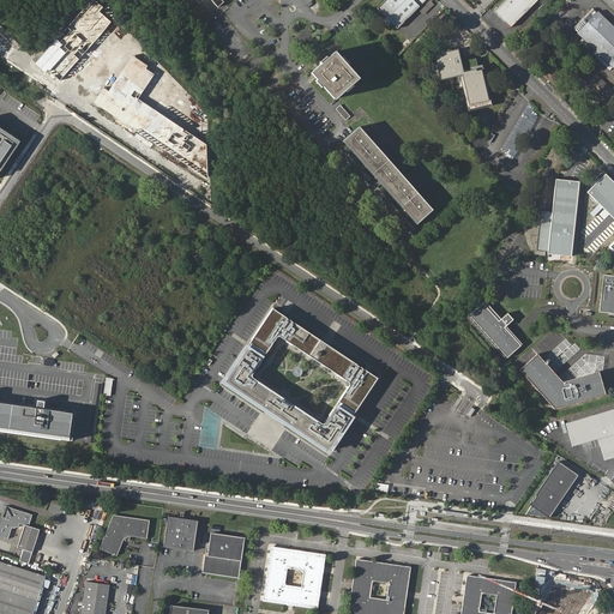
[(397,28),(419,6),(413,0),(384,0),(377,7),(397,28)]
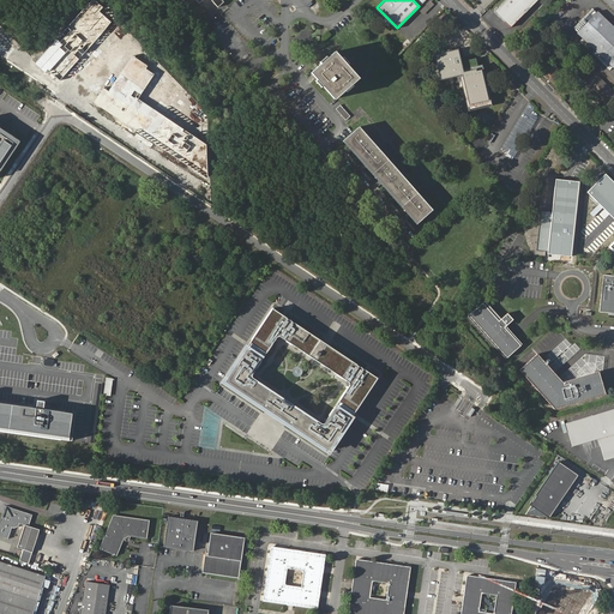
[(433,4),(429,0),(428,0),(419,10),(422,13),(433,4)]
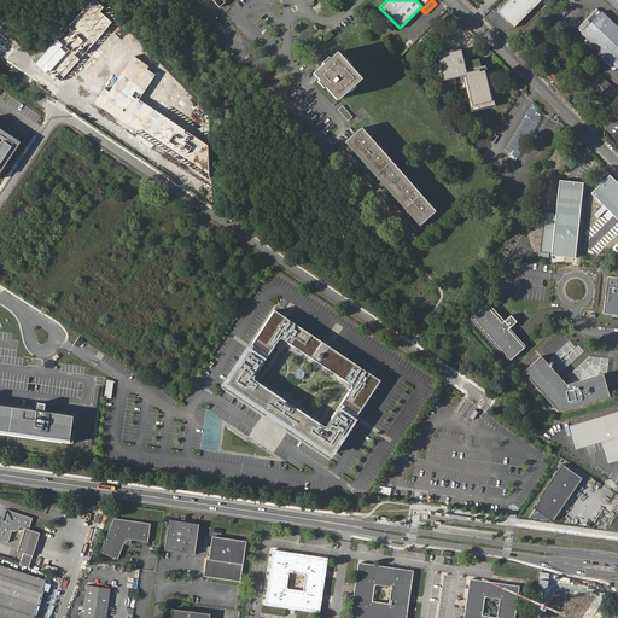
[(540,0),(507,0),(496,11),(513,27),(540,0)]
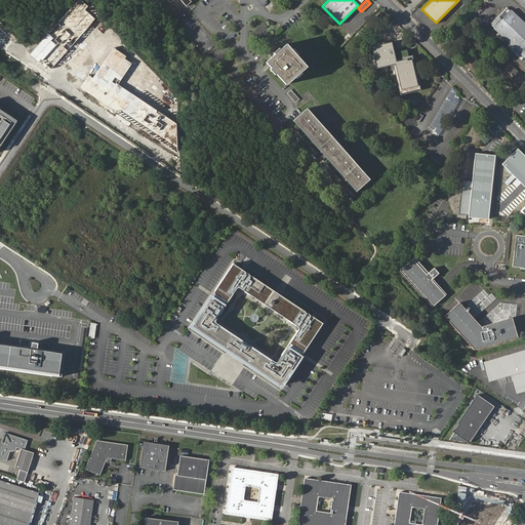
[(362,12),(371,3),(370,3),(361,11),(362,12)]
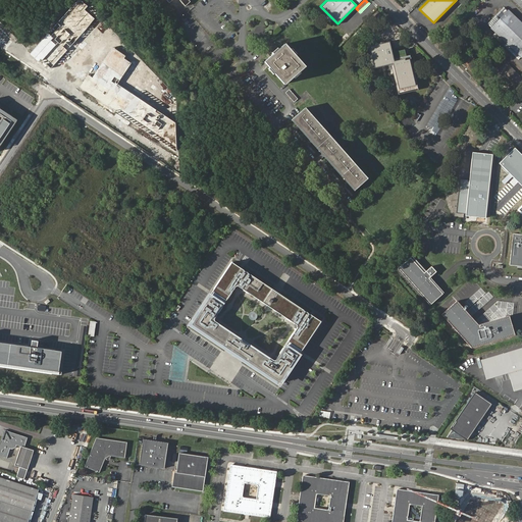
[(491,27),(508,10),(504,6),(488,22),(491,27)]
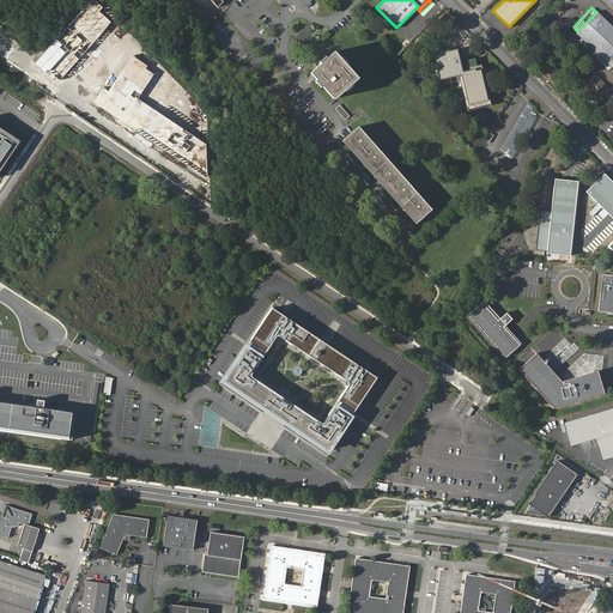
[(612,25),(598,11),(596,12),(577,31),(576,32),(612,67),(612,25)]
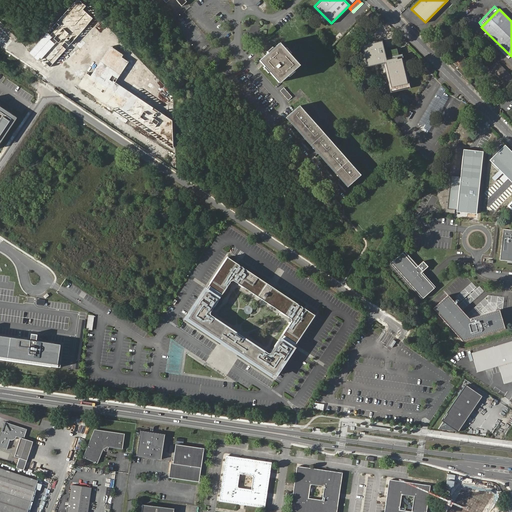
[(384,51),(385,51),(382,41),(362,45),(368,67),(384,63),(382,58),(385,58),(384,51)]
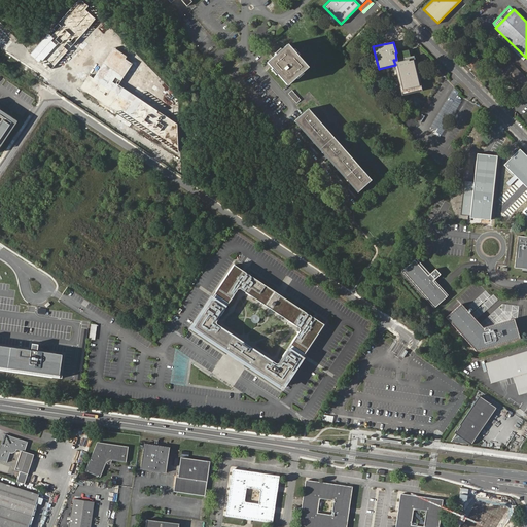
[(268,62),(287,84),(308,67),(288,44),(268,62)]
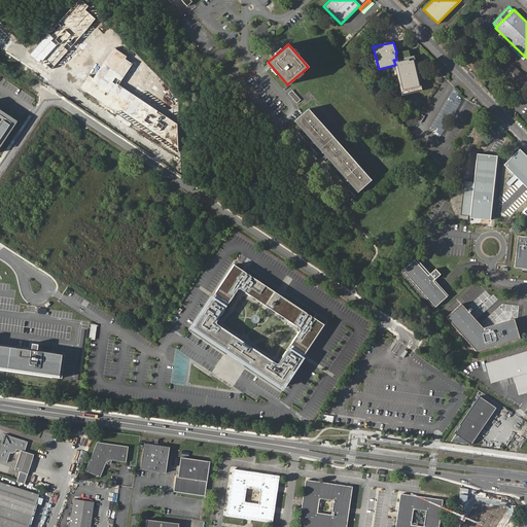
[(395,65),(401,94),(422,89),(414,56),(410,57),(408,49),(396,53),(395,53),(396,60),(393,60),(395,65)]
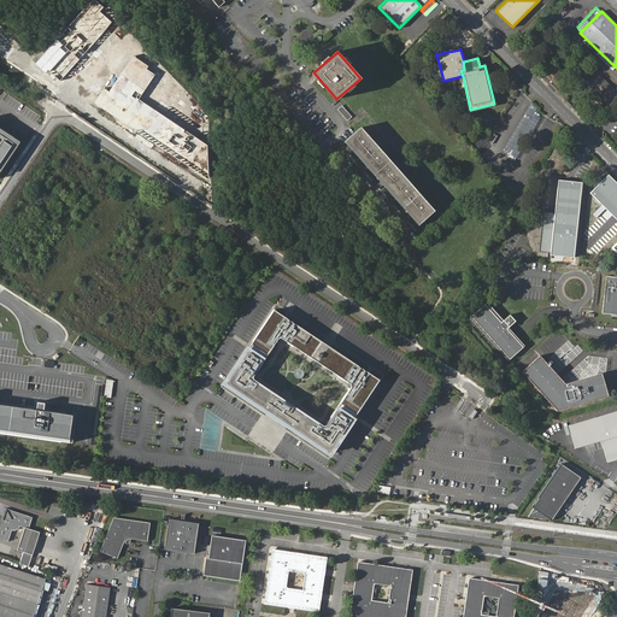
[(595,77),(592,81),(594,83),(592,87),(610,105),(616,97),(616,92),(601,77),(598,80),(595,77)]
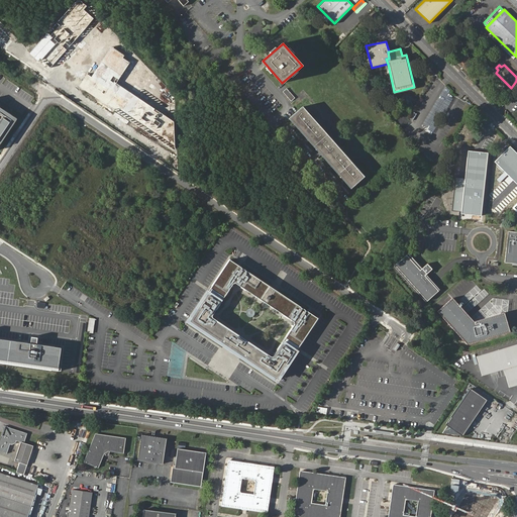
[(422,124),(428,128),(450,90),(445,87),(422,124)]
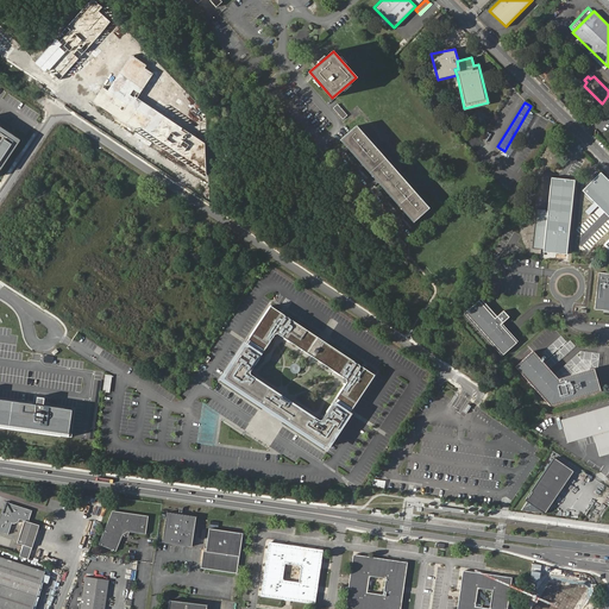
[(333,108),(344,119),(347,114),(338,104),(333,108)]
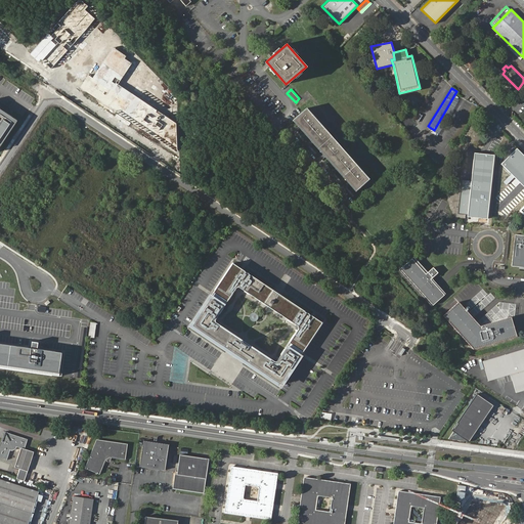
[(432,132),(438,136),(460,99),(453,96),(432,132)]
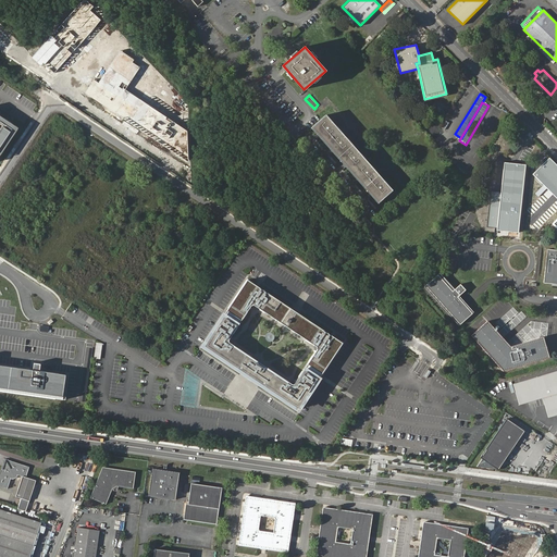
[(0,114),(0,159),(0,160),(21,128),(0,114)]
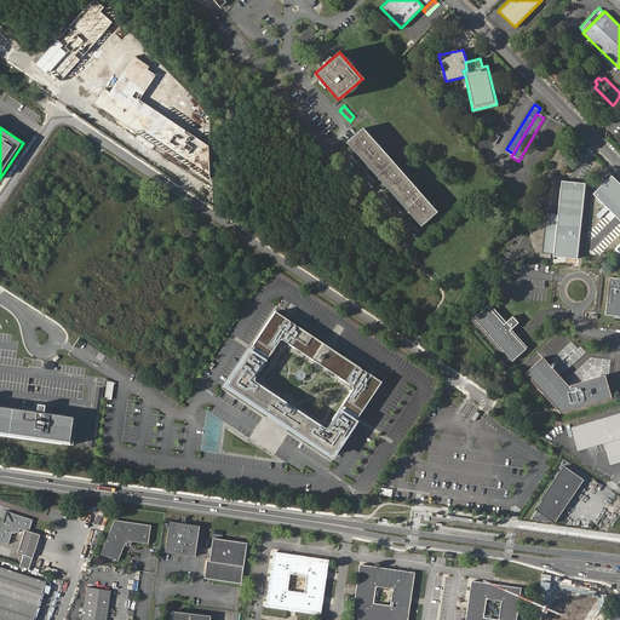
[(412,214),(415,218),(422,224),(436,211),(430,205),(432,202),(430,200),(428,201),(415,188),(418,187),(415,183),(413,185),(401,171),(403,170),(401,166),(399,168),(386,155),(389,153),(386,150),(384,151),(372,138),(374,137),(372,133),(369,136),(363,128),(348,142),(354,149),(357,151),(368,165),(372,168),(383,182),(386,184),(397,197),(401,201),(412,214)]
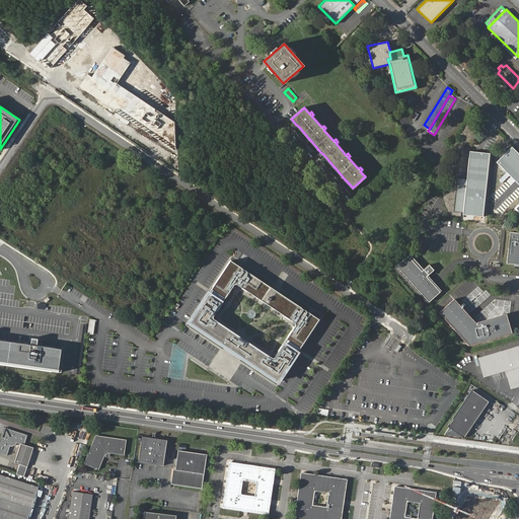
[(518,155),(511,147),(496,162),(518,184),(518,205),(516,208),(518,210),(518,155)]
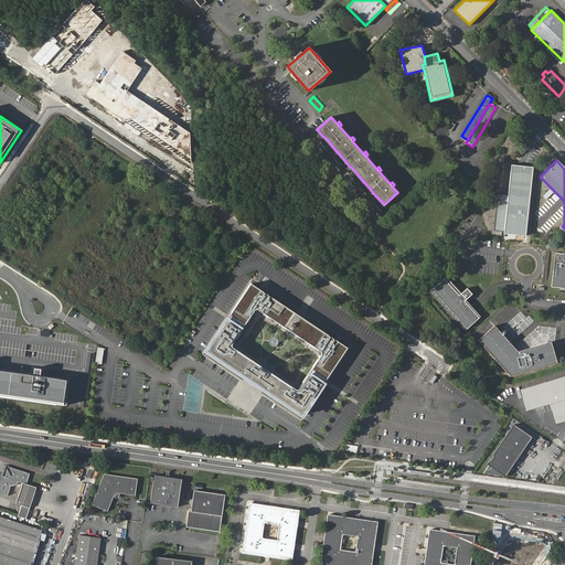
[(532,168),(511,166),(508,195),(499,194),(494,230),(503,231),(503,234),(525,236),(532,168)]
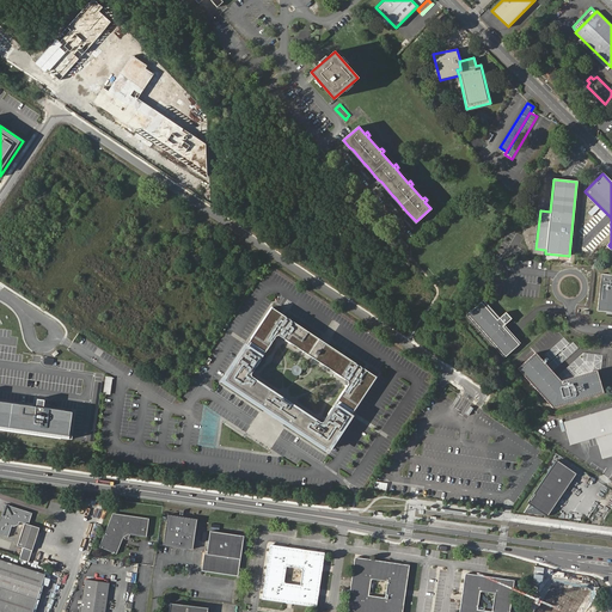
[(611,274),(601,273),(597,310),(611,311),(611,274)]
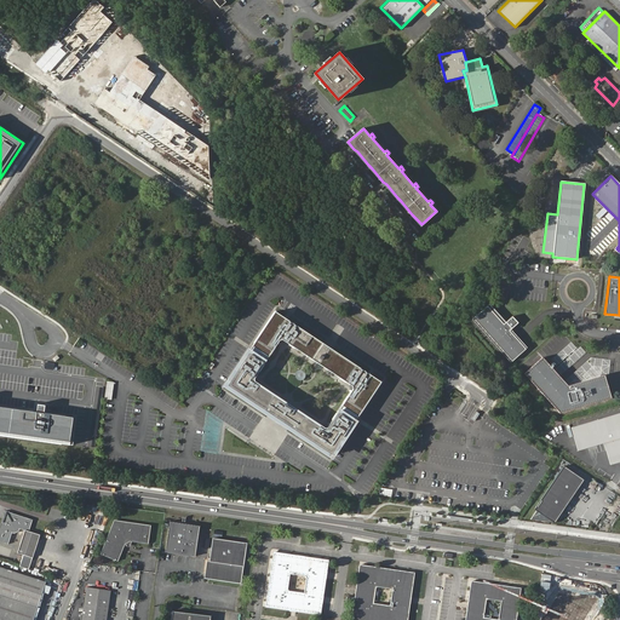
[(489,304),(486,306),(501,325),(505,322),(489,304)]
